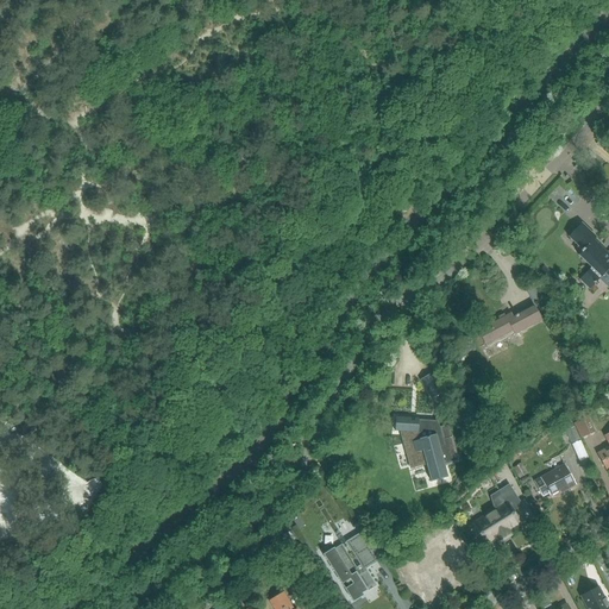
[(596,238),(595,237),(582,224),(569,237),(583,251),(577,256),(590,268),(579,280),(589,289),(601,278),(604,274),(608,278),(608,255),(594,240),(596,238)]
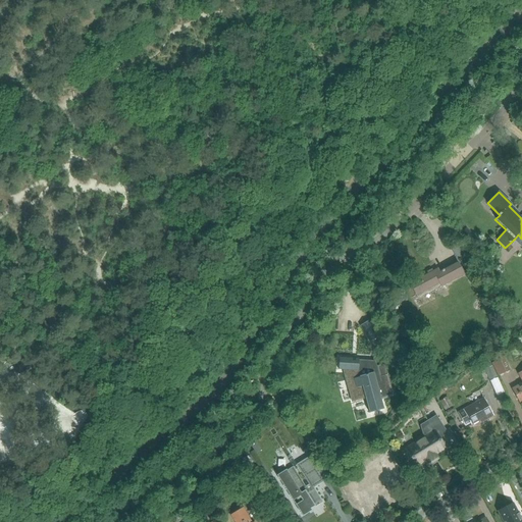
[(477,240),(466,228),(463,231),(474,243),(477,240)]
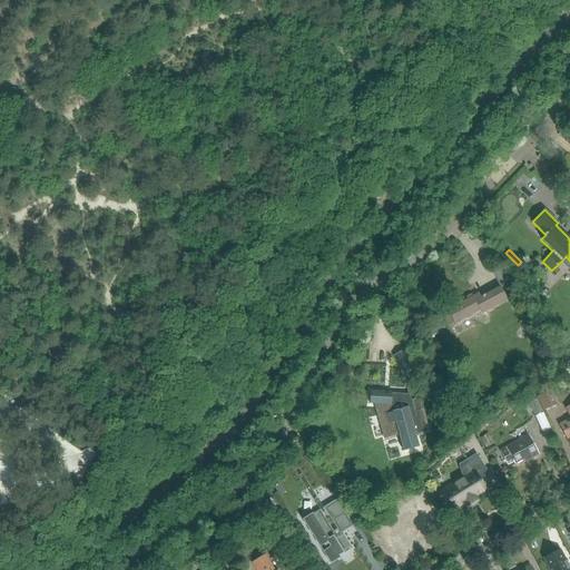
[(448,310),(454,323),(467,316),(468,318),(474,314),(474,313),(479,310),(481,314),(508,300),(500,287),(480,297),(478,294),(448,310)]
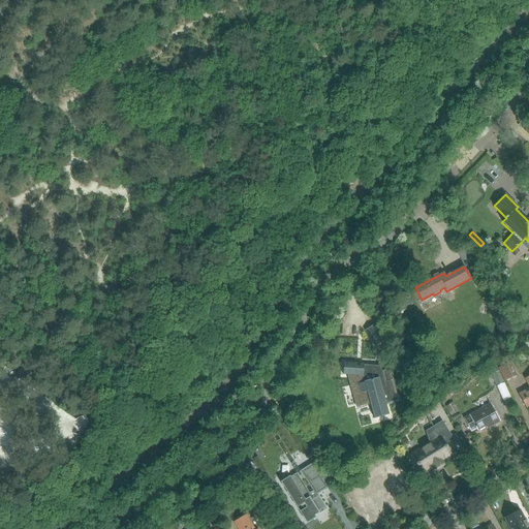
[(384,336),(374,320),(364,327),(374,342),(384,336)]
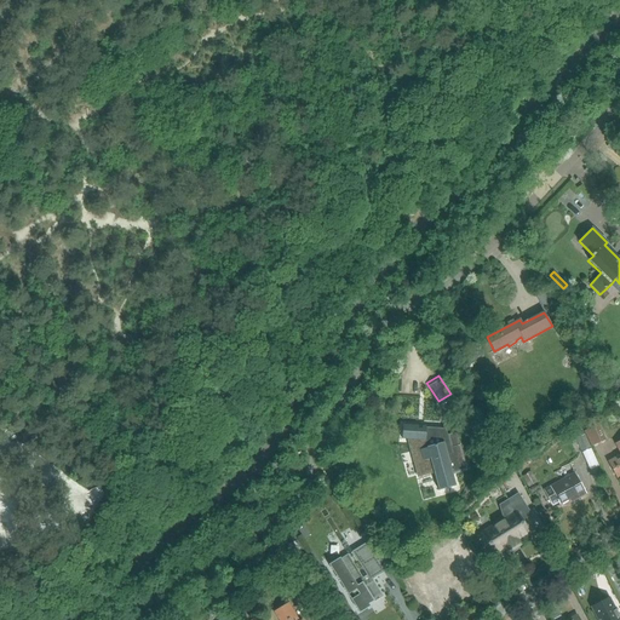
[(606,438),(598,424),(584,431),(591,446),(606,438)]
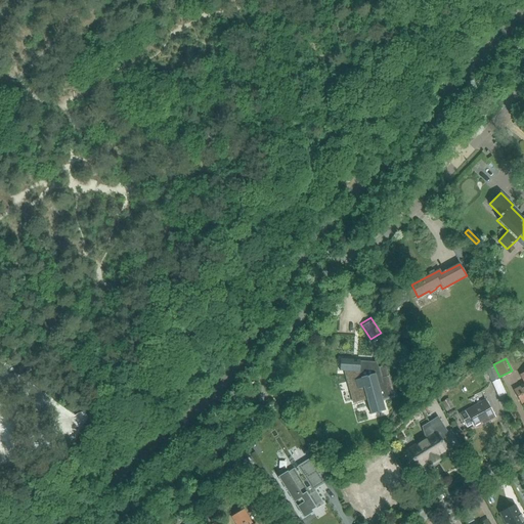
[(360,361),(360,360),(340,359),(340,370),(343,370),(353,404),(366,400),(370,415),(385,410),(382,400),(395,397),(389,376),(381,378),(377,362),(360,361)]
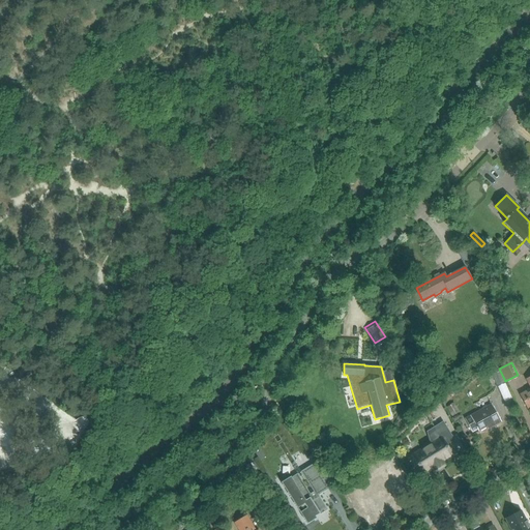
[(492,375),(497,387),(505,383),(500,372),(492,375)]
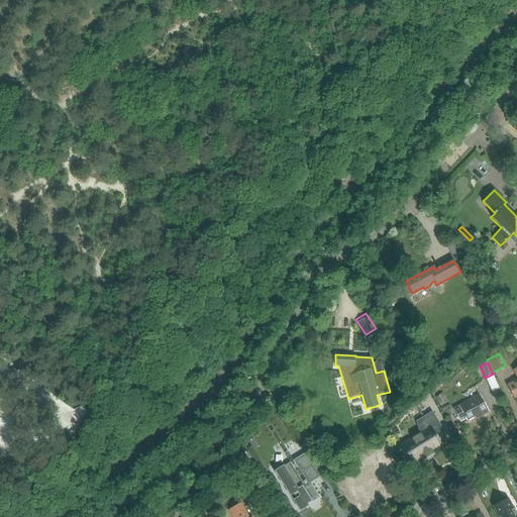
[(516,378),(516,379),(507,384),(514,398),(516,396),(516,367),(513,370),(516,378)]
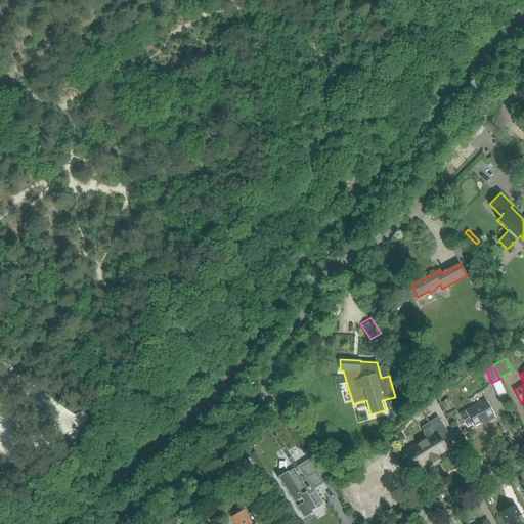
[(441,402),(446,412),(453,408),(448,399),(441,402)]
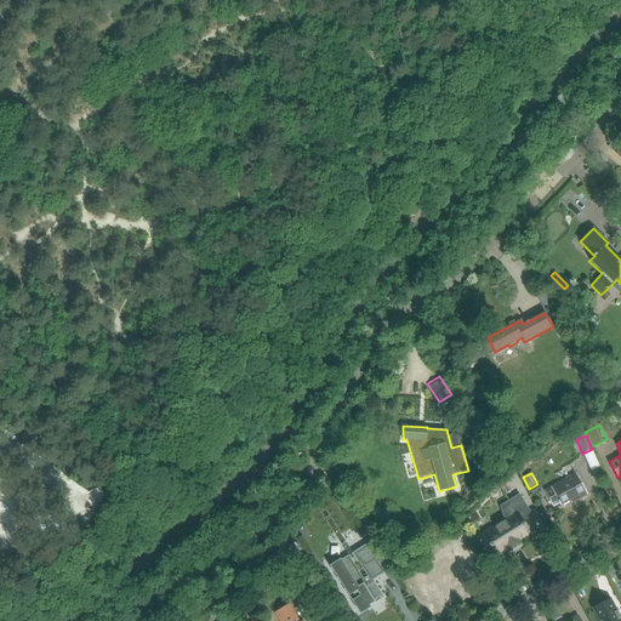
[(587,494),(576,473),(545,491),(553,507),(559,503),(560,506),(576,497),(579,500),(587,494)]
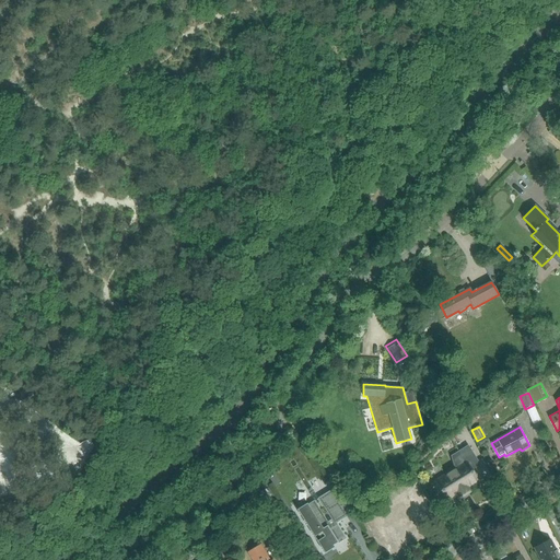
[(465,464),(435,482),(435,483),(435,486),(439,491),(441,491),(446,501),(457,494),(459,497),(468,491),(466,488),(469,486),(468,483),(476,478),(470,470),(479,465),(468,446),(458,452),(465,464)]
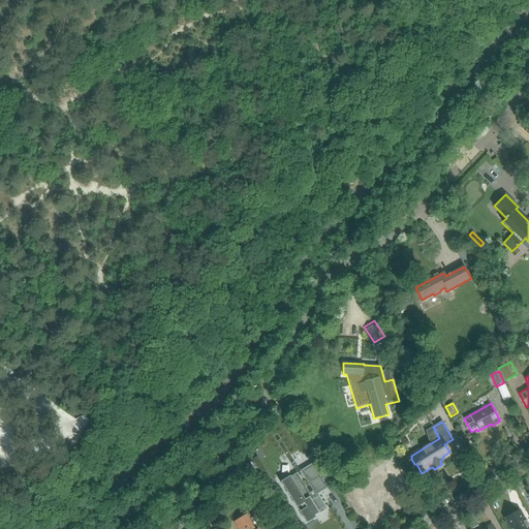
[(236,475),(244,470),(235,458),(227,463),(228,464),(227,464),(236,475)]
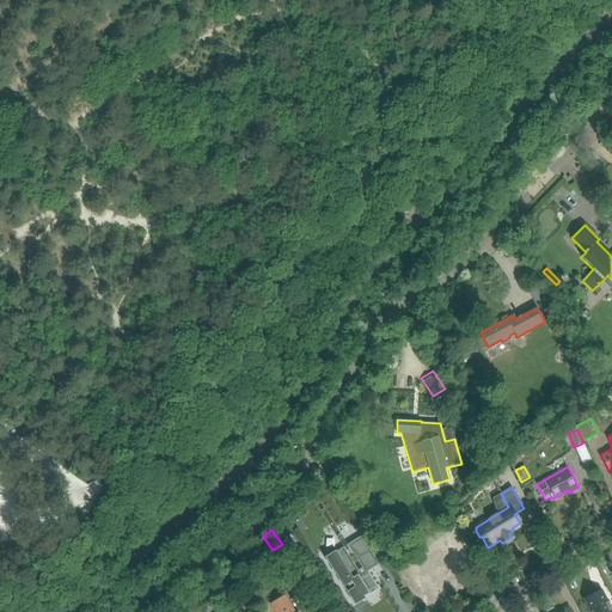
[(355,605),(365,599),(365,598),(378,588),(367,571),(372,569),(386,561),(368,532),(335,552),(325,558),(331,565),(343,586),(355,605)]
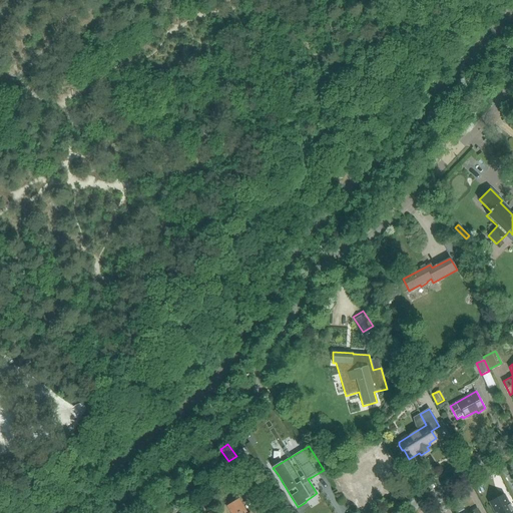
[(235,453),(236,455),(244,465),(250,461),(241,449),(235,453)]
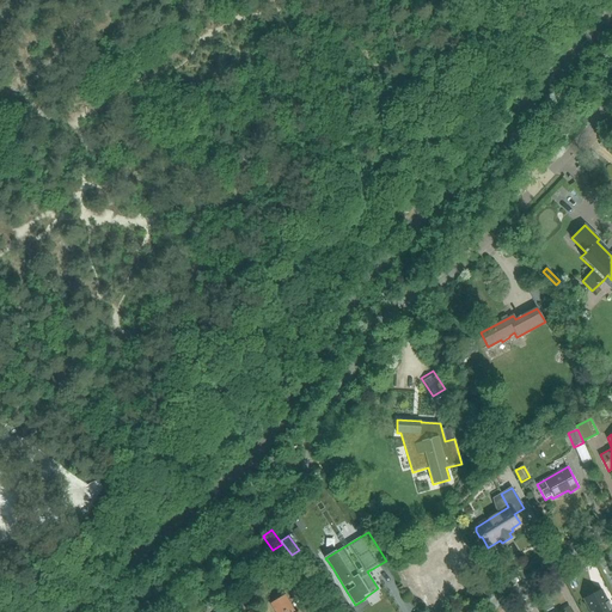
[(283,577),(292,592),(301,586),(292,571),(283,577)]
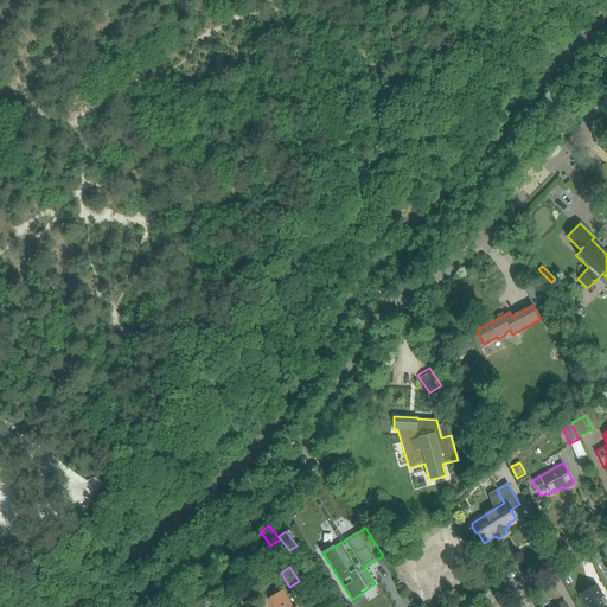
[(580,594),(580,595),(585,606),(606,606),(596,586),(595,587),(580,594)]
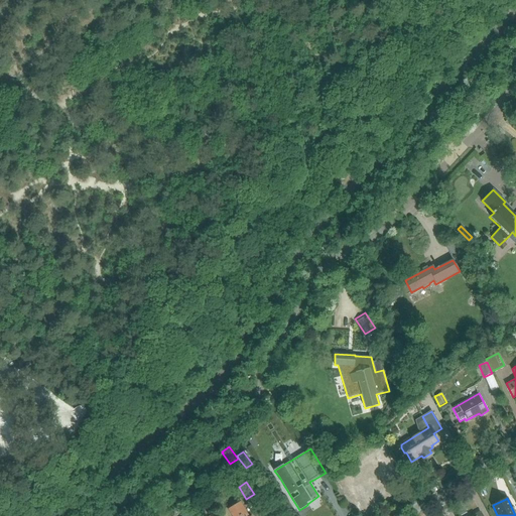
[(251,515),(250,515),(248,515),(240,502),(227,509),(231,515),(251,515)]
